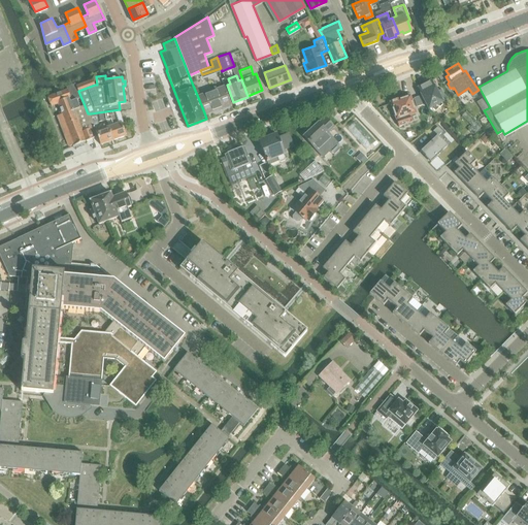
[(92,77),(76,84),(78,91),(95,85),(92,77)]
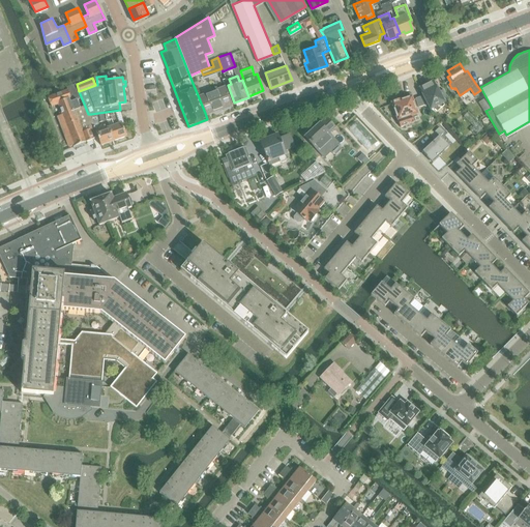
[(433,78),(419,85),(431,108),(435,105),(437,108),(443,101),(443,100),(445,99),(443,95),(446,93),(443,87),(439,89),(433,78)]
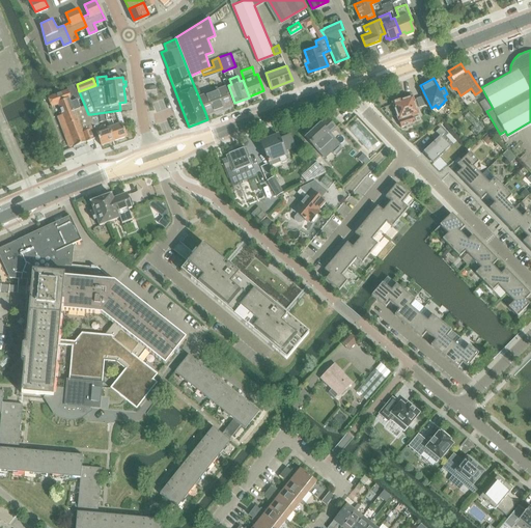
[(67,88),(48,95),(51,105),(58,102),(61,112),(58,114),(67,138),(71,145),(74,143),(75,144),(93,137),(90,128),(94,127),(95,126),(91,114),(88,114),(84,104),(80,106),(77,98),(81,96),(79,91),(77,84),(76,82),(66,85),(67,88)]
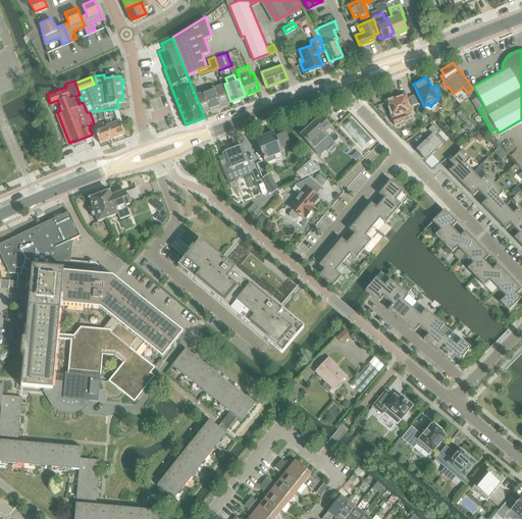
[(222,84),(195,94),(202,111),(228,102),(222,84)]
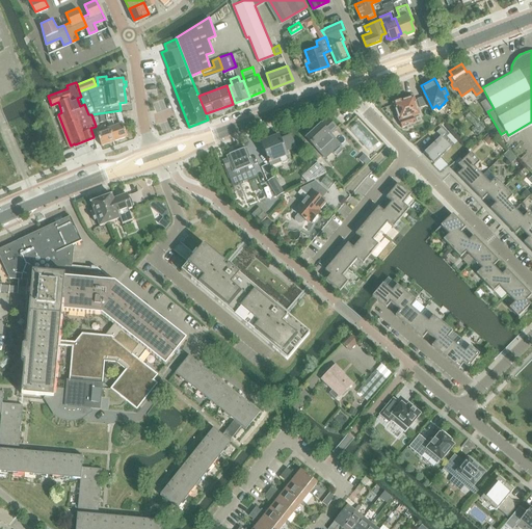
[(394,100),(393,100),(399,118),(401,125),(415,121),(413,113),(419,111),(414,94),(402,98),(401,97),(400,98),(399,97),(394,98),(394,100)]
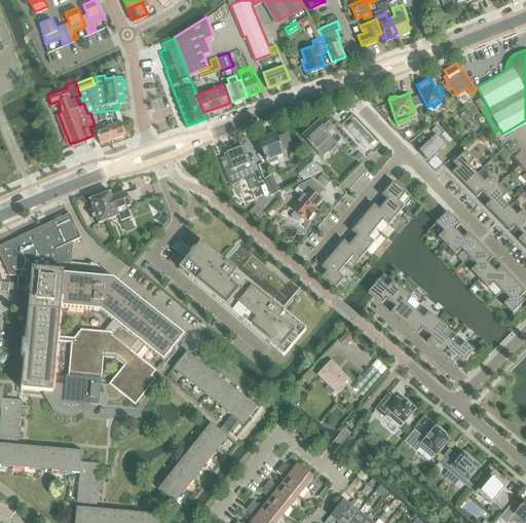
[(424,101),(420,92),(412,96),(415,104),(424,101)]
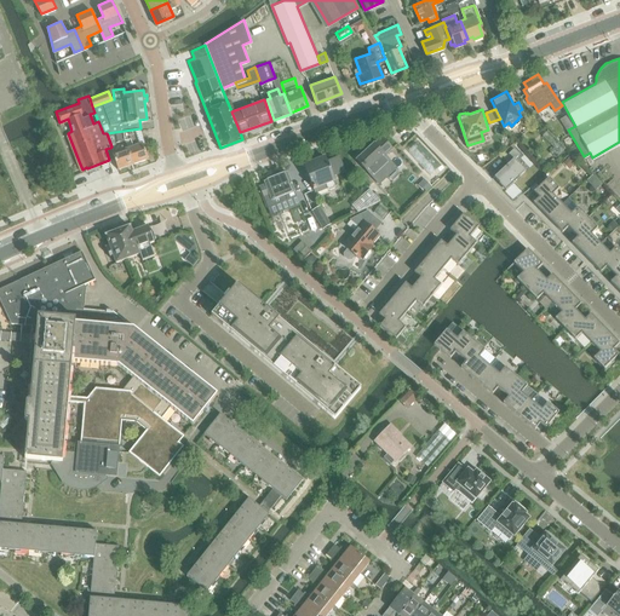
[(567,114),(560,117),(568,130),(574,125),(567,114)]
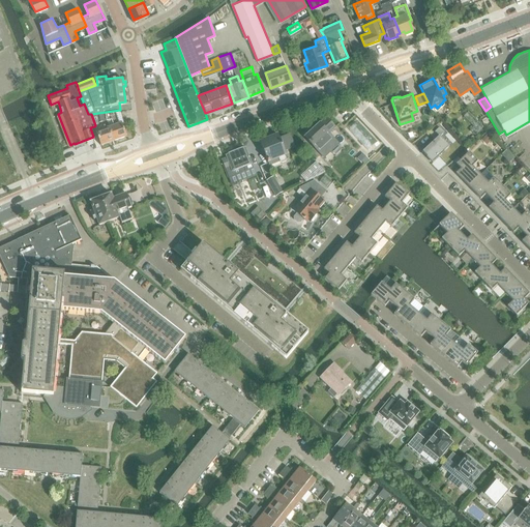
[(468,109),(464,114),(474,124),(470,127),(475,133),(483,124),(468,109)]
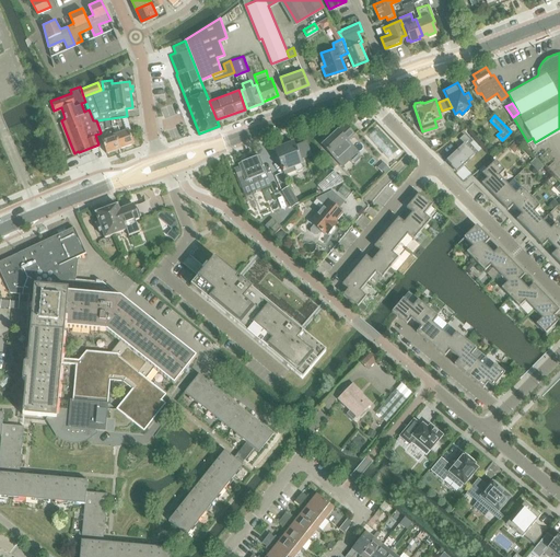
[(120,131),(115,132),(119,147),(133,142),(128,128),(130,127),(127,116),(112,118),(113,125),(118,125),(120,131)]
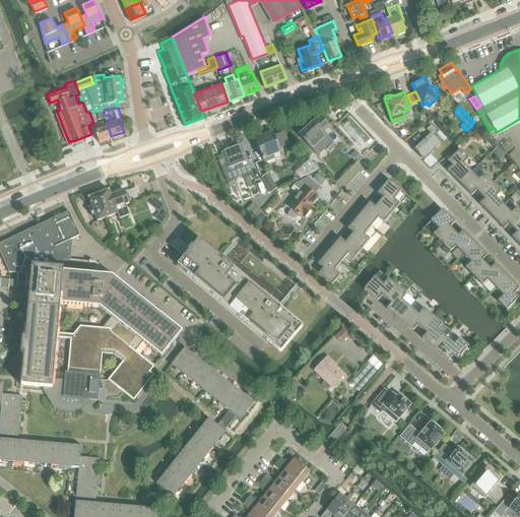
[(104,110),(89,112),(93,123),(92,124),(94,128),(98,127),(98,119),(105,116),(104,110)]
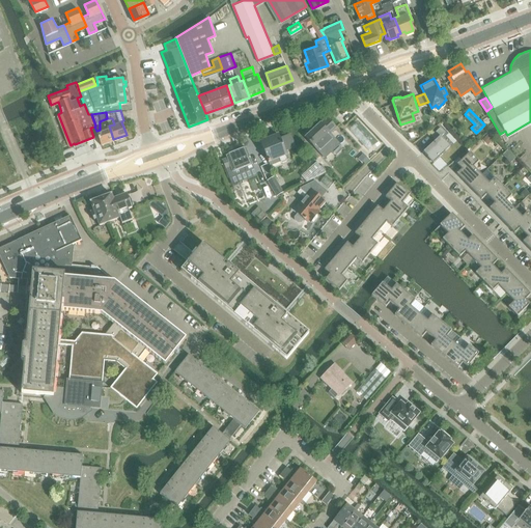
[(320,121),(316,126),(330,139),(333,136),(329,131),(336,124),(327,115),(320,121)]
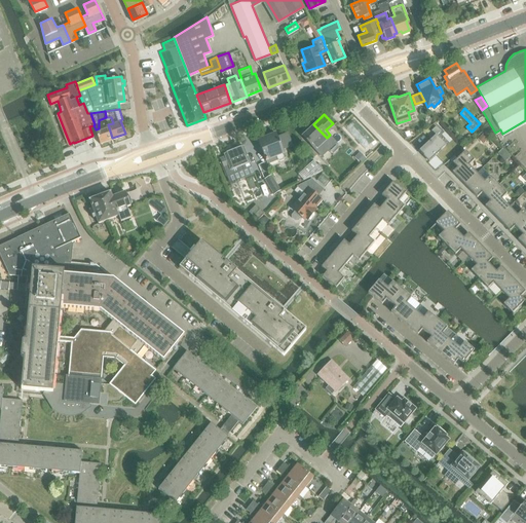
[(365,146),(374,138),(354,117),(345,125),(365,146)]
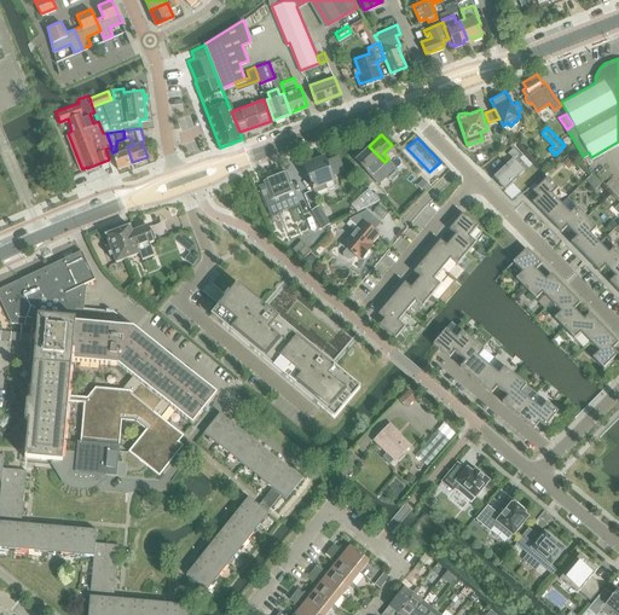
[(490,145),(475,158),(480,164),(495,150),(490,145)]
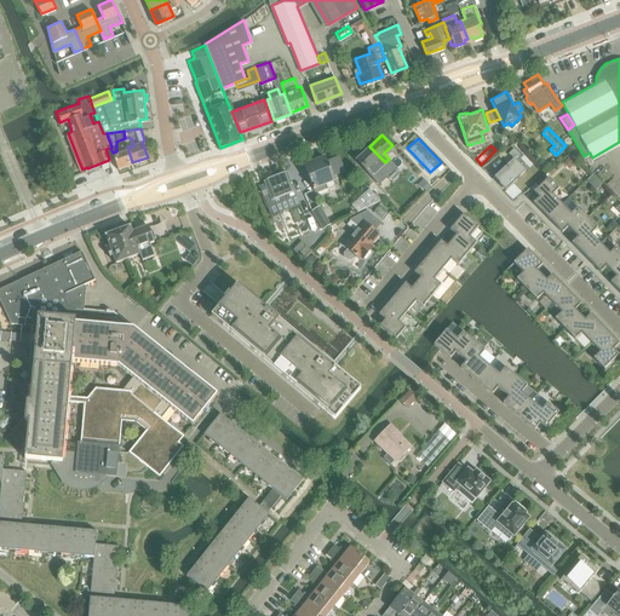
[(510,160),(494,174),(506,186),(526,168),(515,156),(520,151),(515,145),(504,155),(510,160)]
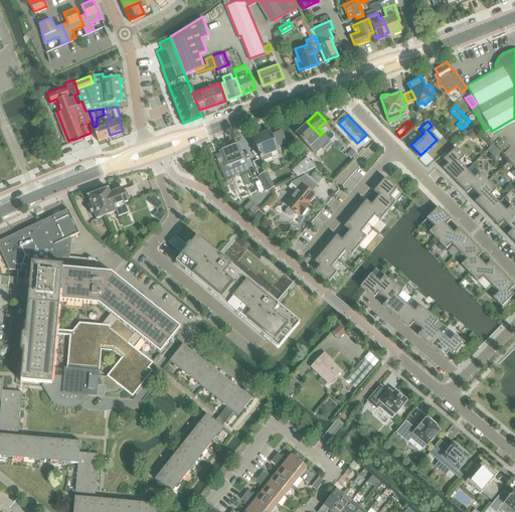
[(97,126),(94,127),(98,139),(110,135),(106,122),(97,126)]
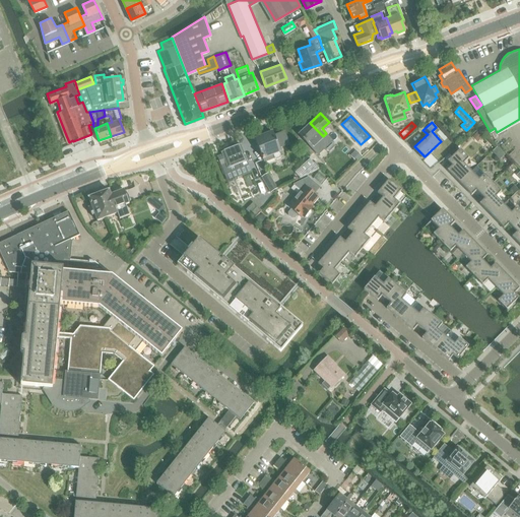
[(317,151),(327,141),(323,136),(310,123),(306,126),(302,125),(299,128),(300,133),(317,151)]
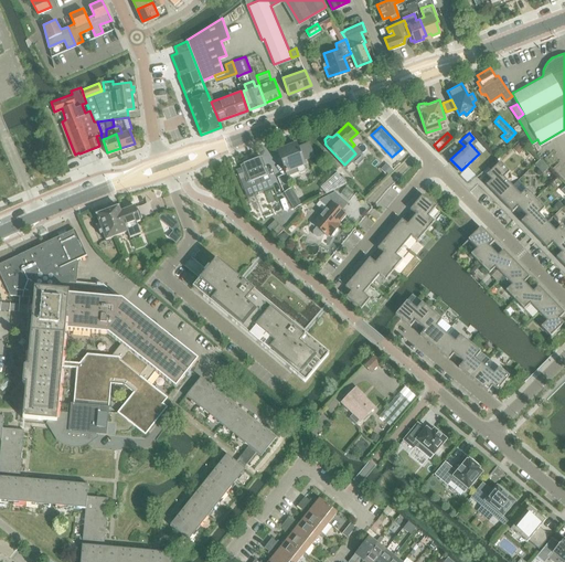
[(288,145),(277,149),(287,175),(298,170),(300,171),(305,170),(306,167),(304,162),(305,162),(304,159),(315,154),(310,141),(309,139),(309,140),(298,145),(296,141),(295,141),(292,140),(289,142),(288,145)]
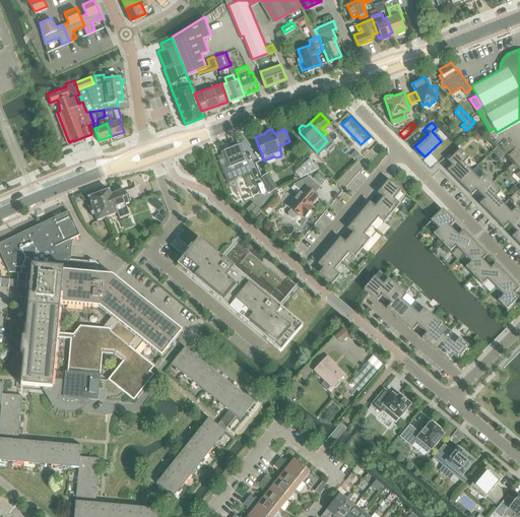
[(478,128),(473,134),(477,139),(483,134),(478,128)]
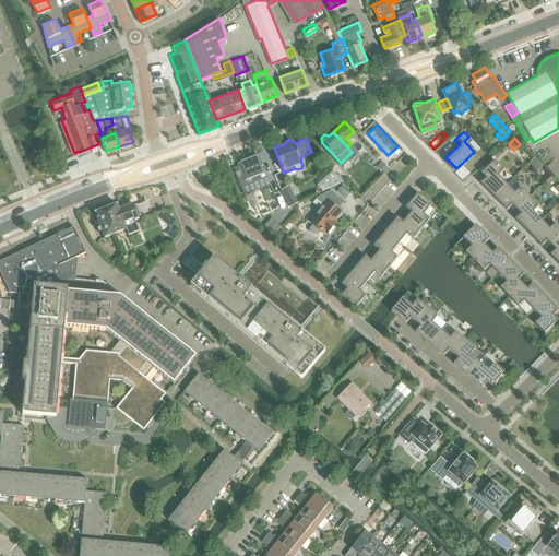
[(260,173),(265,170),(259,153),(238,161),(239,164),(234,166),(240,185),(261,177),(260,173)]
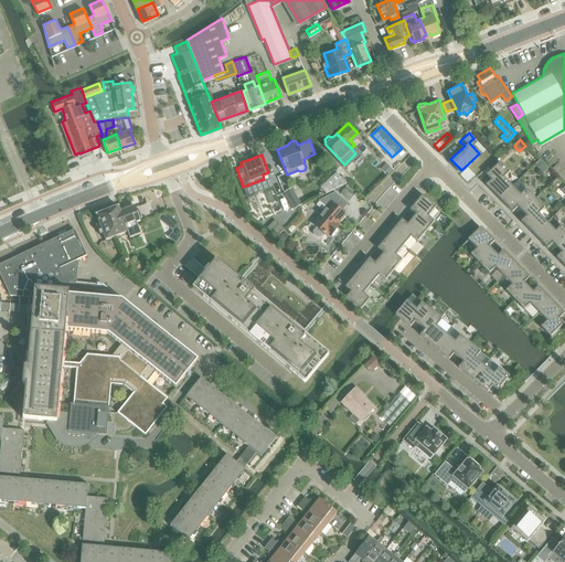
[(491,178),(486,183),(499,197),(512,184),(503,176),(509,169),(500,160),(487,173),(491,178)]
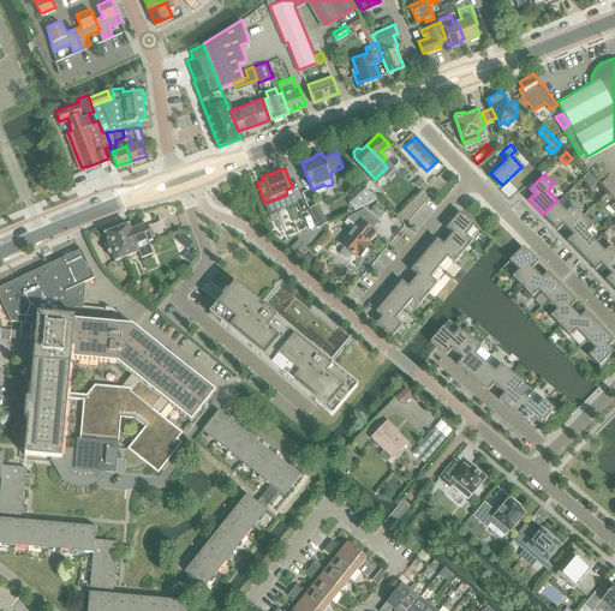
[(421,175),(415,181),(422,189),(428,183),(421,175)]
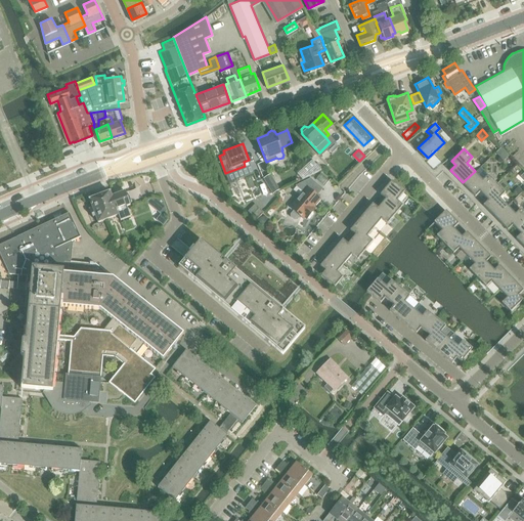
[(312,158),(302,167),(308,174),(321,168),(312,158)]
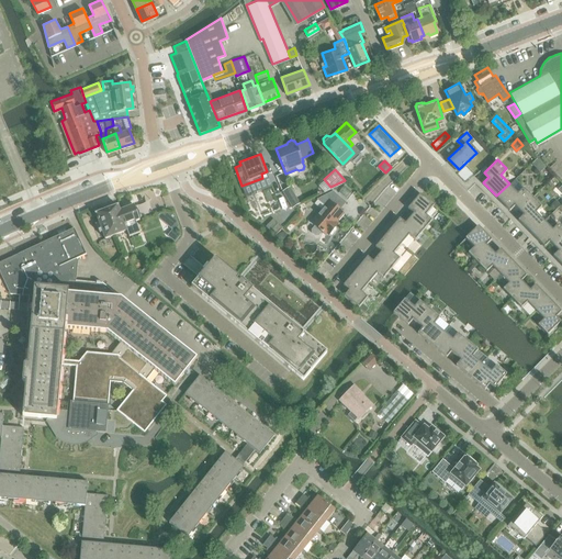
[(344,183),(339,190),(348,198),(353,191),(344,183)]
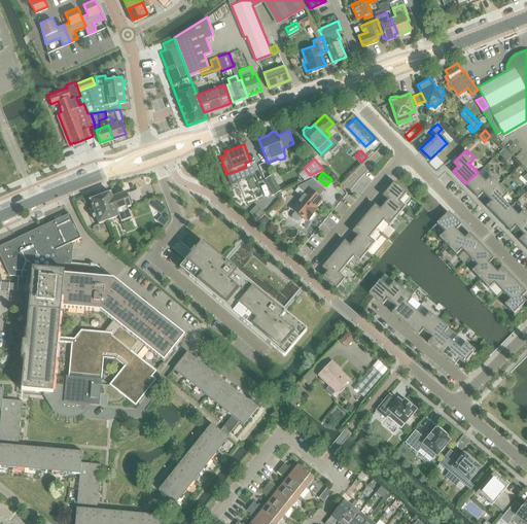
[(478,172),(465,183),(478,196),(483,191),(487,196),(499,183),(491,174),(485,179),(478,172)]
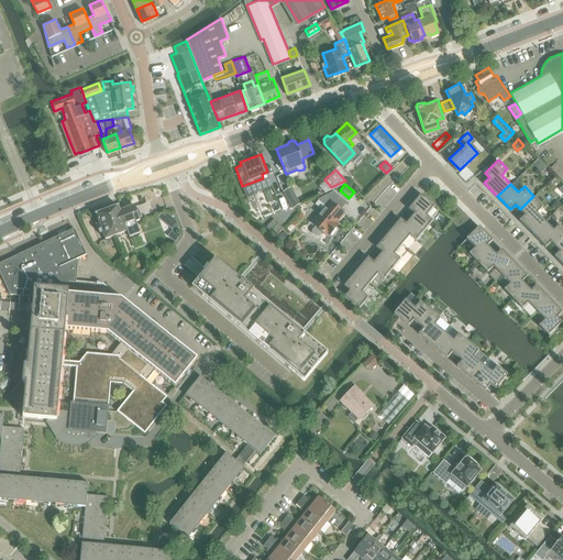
[(293,206),(300,201),(290,185),(283,189),(293,206)]
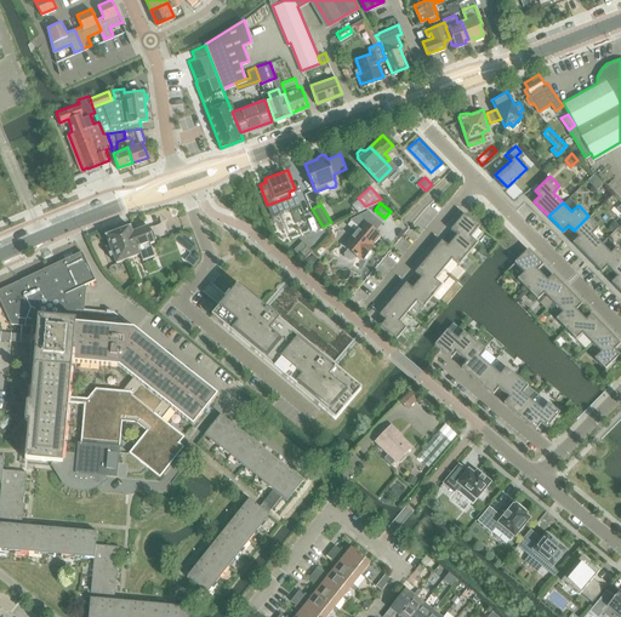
[(358,223),(342,243),(348,247),(345,251),(345,253),(348,257),(352,257),(355,253),(359,256),(360,255),(363,257),(374,245),(371,243),(380,233),(375,229),(382,221),(366,207),(349,216),(358,223)]
